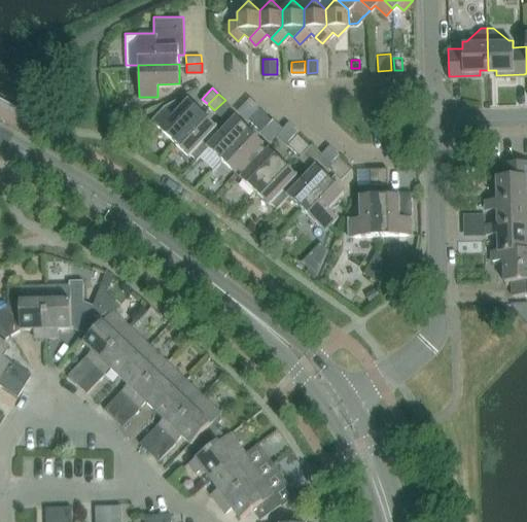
[(183,95),(165,105),(151,118),(175,140),(202,111),(188,98),(187,99),(183,95)]
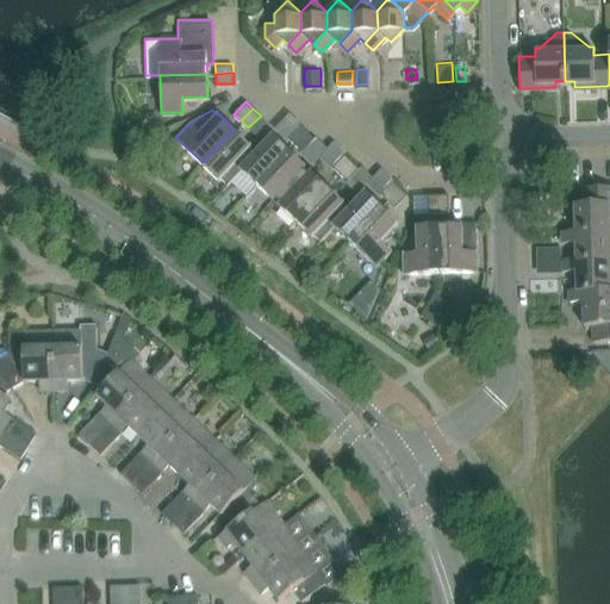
[(294,142),(306,130),(299,123),(287,135),(294,142)]
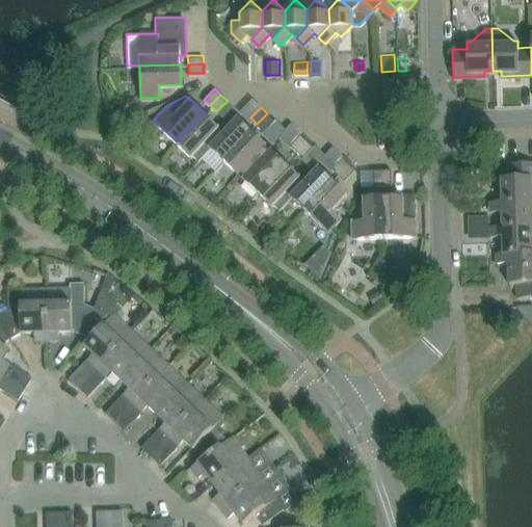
[(210,147),(211,146),(205,140),(216,128),(217,128),(218,126),(204,112),(177,141),(190,156),(192,154),(198,159),(210,147)]
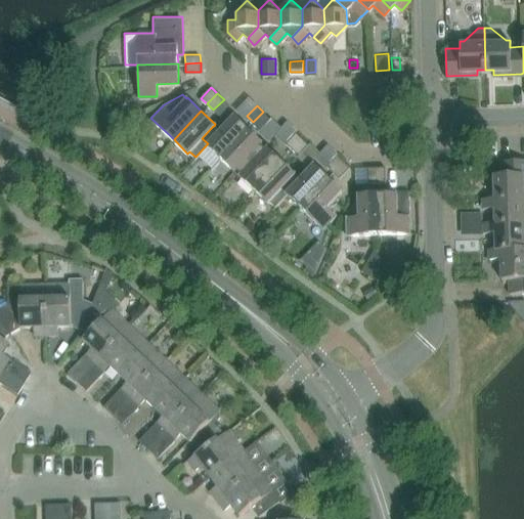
[(263,112),(253,122),(259,128),(269,117),(263,112)]
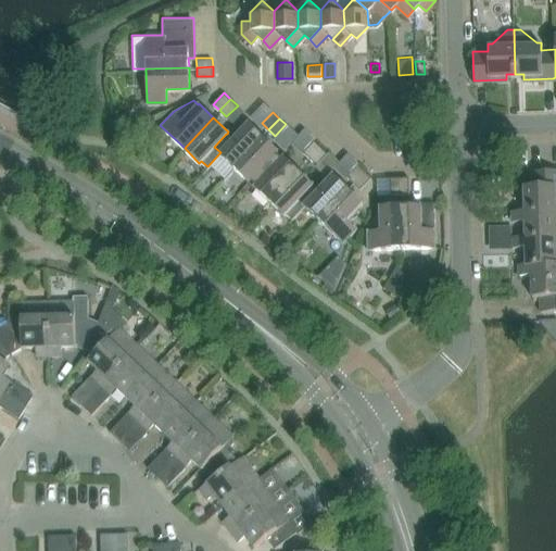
[(214,147),(220,152),(219,153),(234,166),(263,135),(248,121),(231,138),(227,134),(226,134),(214,147)]
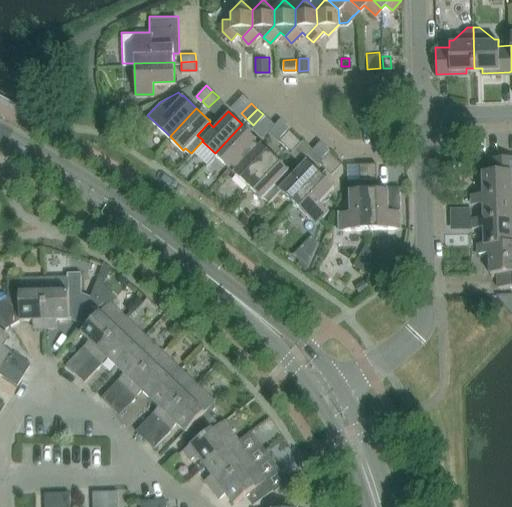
[(242,124),(215,153),(228,165),(241,151),(248,157),(261,143),(261,142),(259,144),(254,139),(256,138),(242,124)]
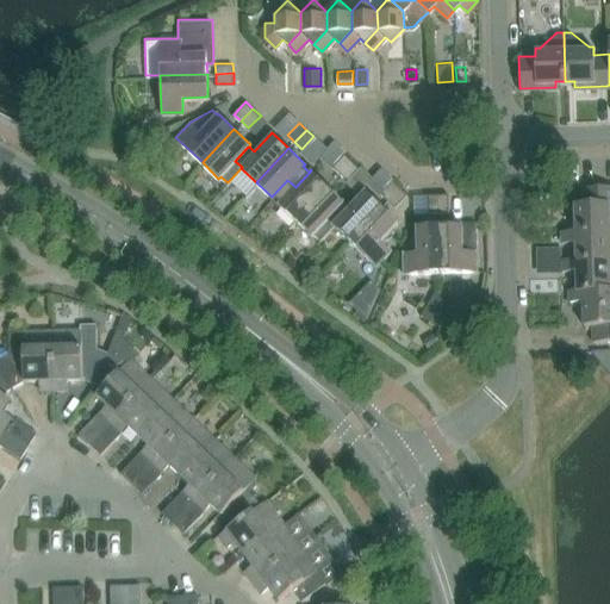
[(340,172),(352,159),(344,151),(332,164),(340,172)]
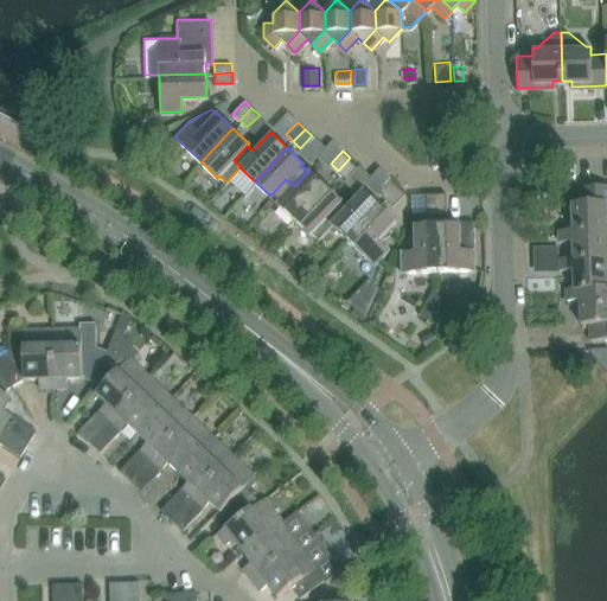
[(350,158),(338,171),(345,178),(357,165),(350,158)]
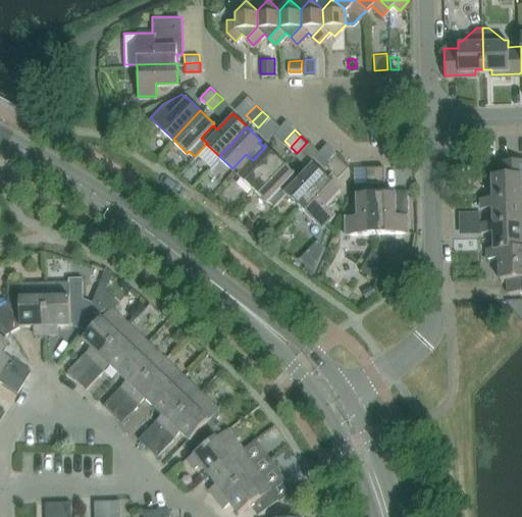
[(246,154),(232,168),(233,169),(235,167),(240,172),(238,173),(252,187),(279,158),(266,146),(253,160),(246,154)]
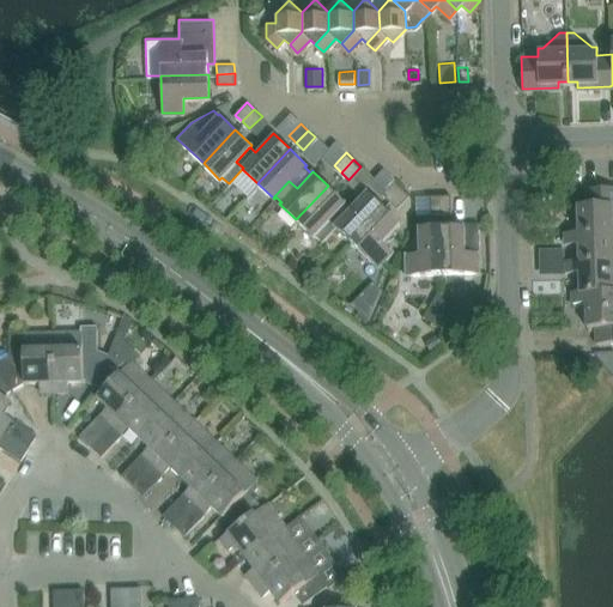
[(389,199),(401,186),(394,178),(382,192),(389,199)]
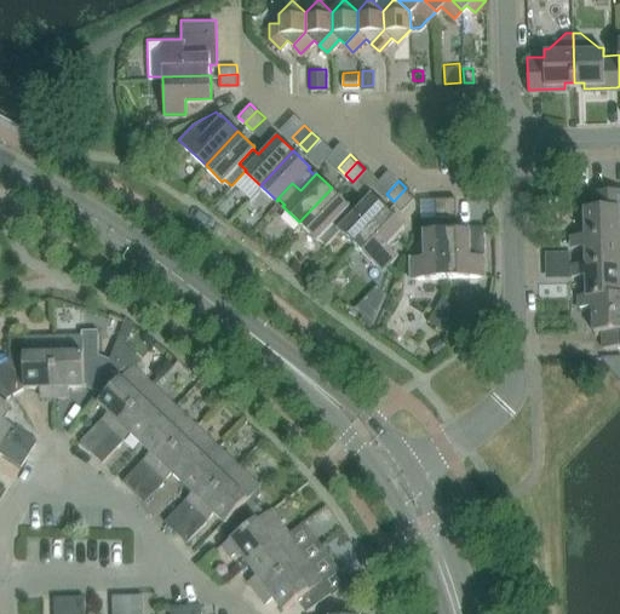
[(619,187),(592,188),(577,189),(577,206),(584,206),(585,231),(585,234),(619,233),(619,187)]
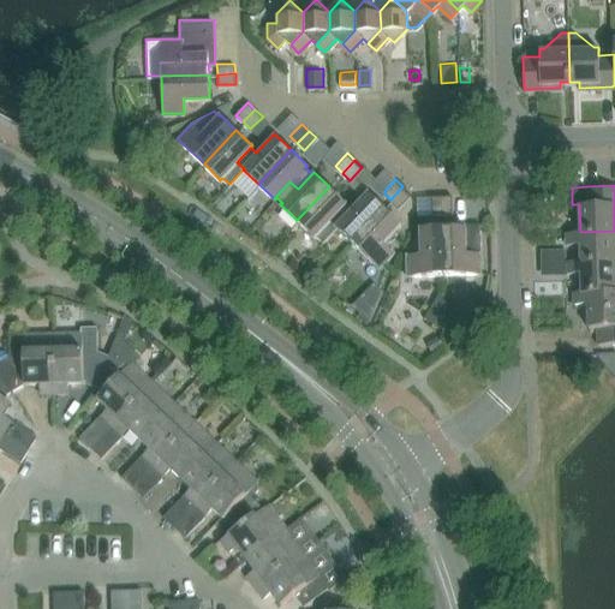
[(323,240),(336,226),(329,219),(345,201),(329,186),(297,220),(314,237),(316,234),(323,240)]
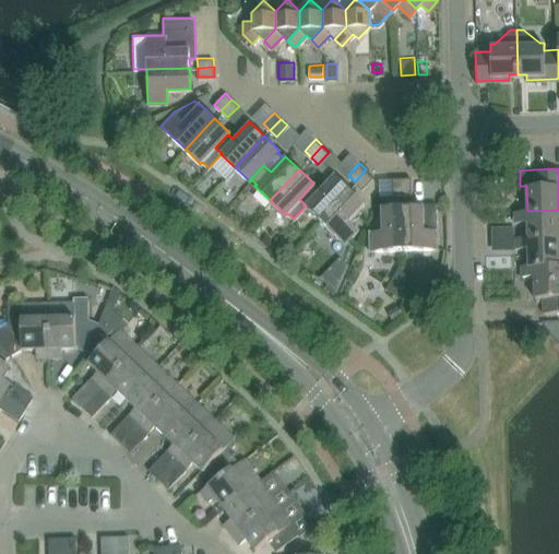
[(366,169),(355,181),(361,188),(372,176),(366,169)]
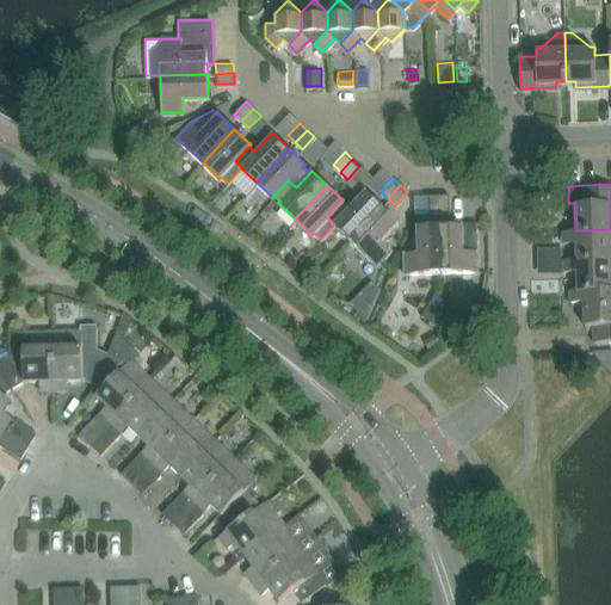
[(327,217),(334,224),(350,239),(382,205),(365,190),(347,208),(343,203),(344,201),(343,199),(327,217)]
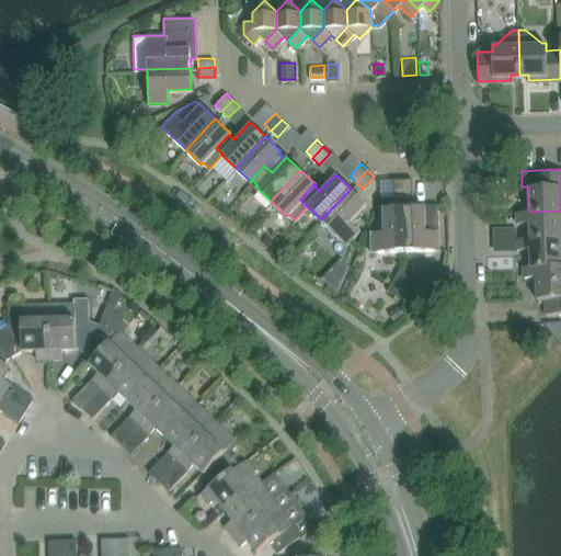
[(393,193),(403,193),(402,177),(393,177),(393,193)]
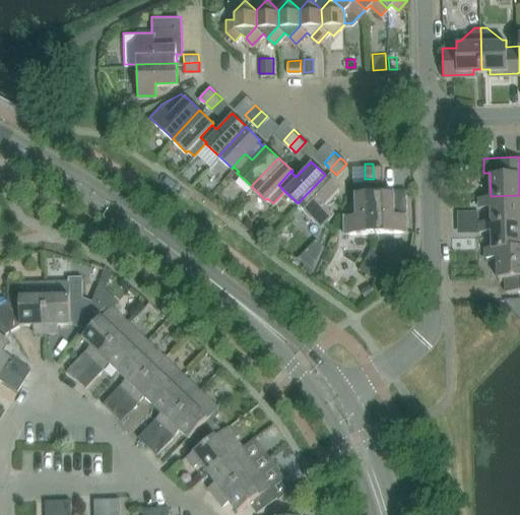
[(382,164),(373,164),(374,179),(382,178),(382,164)]
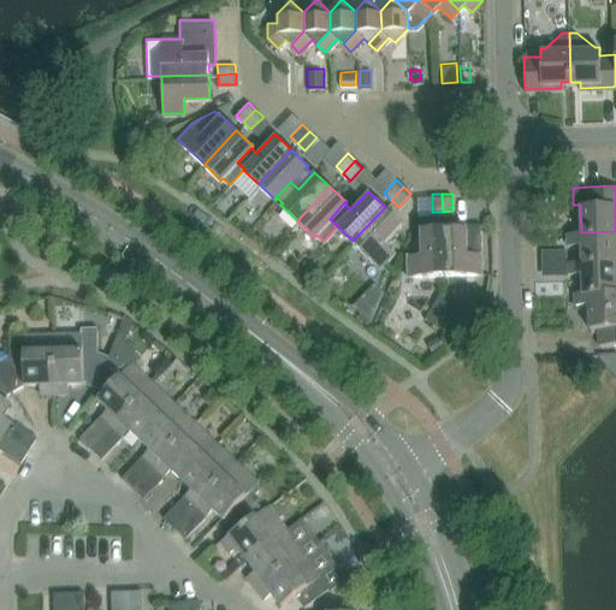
[(385,207),(353,241),(379,266),(395,250),(384,241),(402,223),(385,207)]
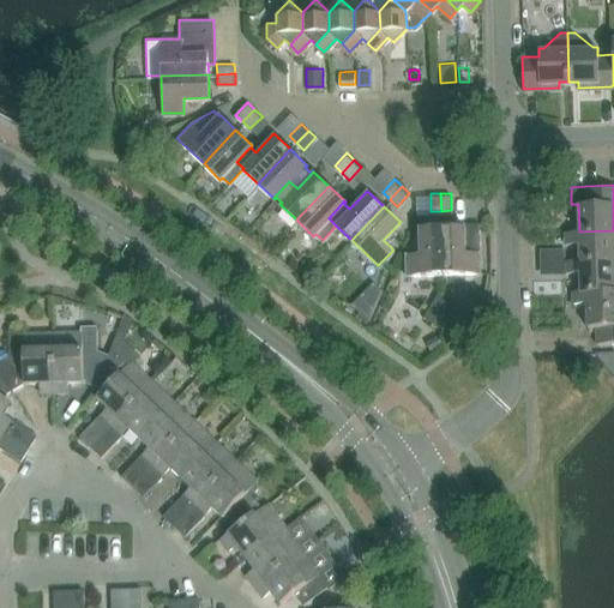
[(479,221),(464,222),(464,224),(443,226),(444,272),(481,271),(479,221)]
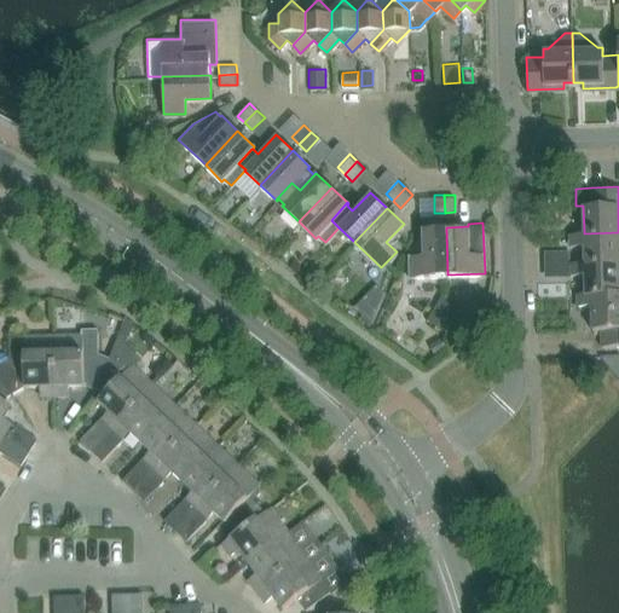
[(409,276),(447,275),(446,227),(422,227),(423,254),(409,254),(409,276)]
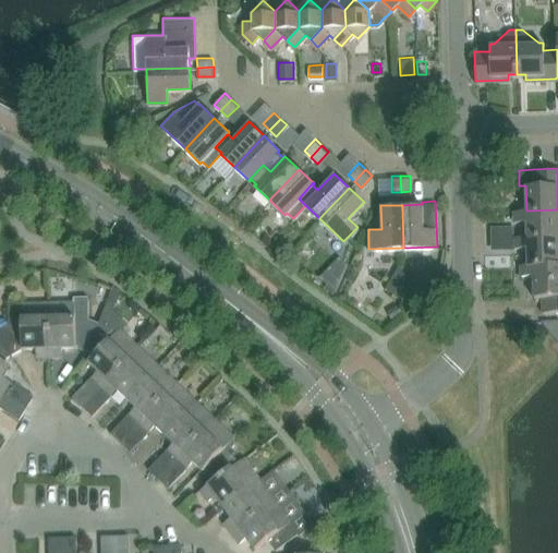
[(557,236),(557,209),(526,211),(526,208),(513,208),(513,219),(526,219),(526,235),(526,237),(557,236)]
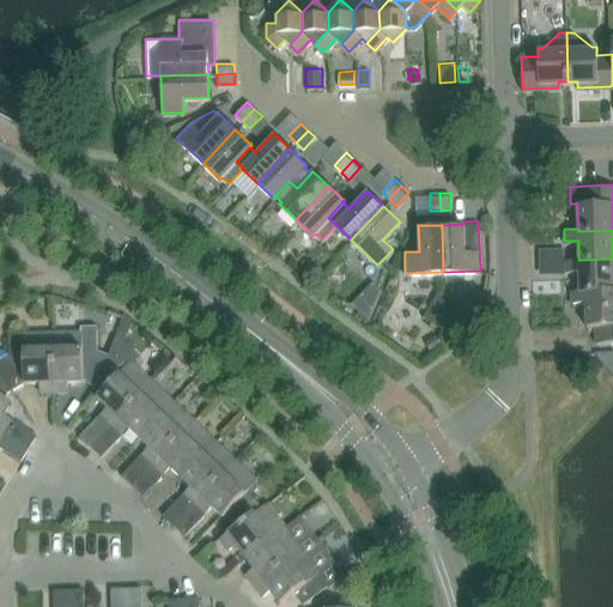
[(612,259),(578,260),(578,258),(564,258),(565,269),(580,269),(580,289),(612,287),(612,259)]
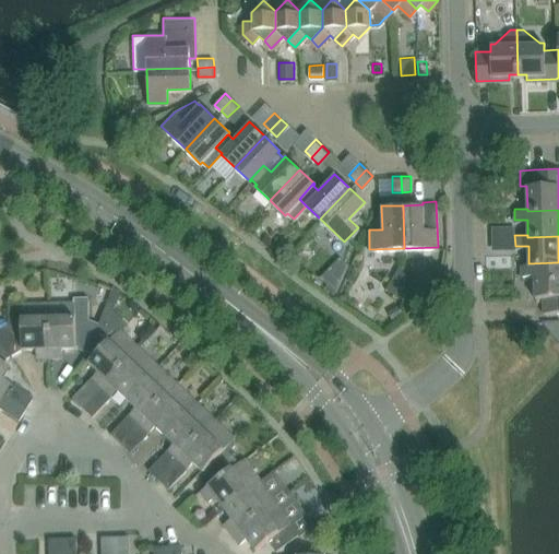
[(558,262),(528,263),(521,263),(521,274),(534,274),(535,296),(543,296),(543,307),(543,310),(558,309),(558,262)]
